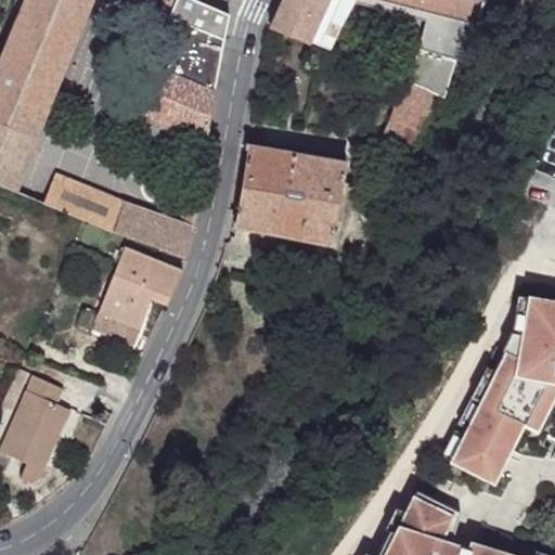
[(92,0),(25,0),(0,60),(0,184),(15,191),(92,0)]
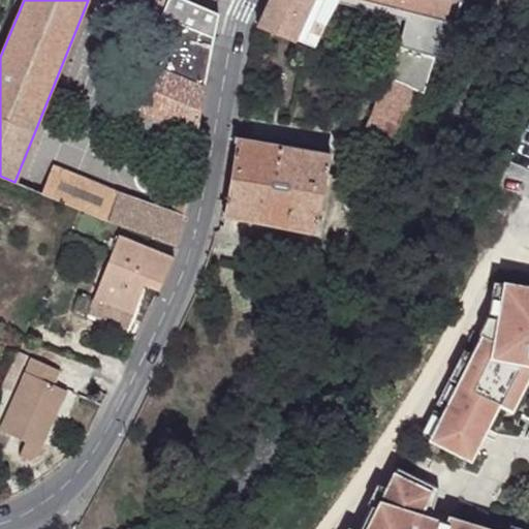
[(216,12),(185,0),(168,0),(161,19),(144,61),(127,55),(110,98),(147,114),(165,122),(190,132),(197,135),(207,76),(220,19),(219,14),(216,12)]
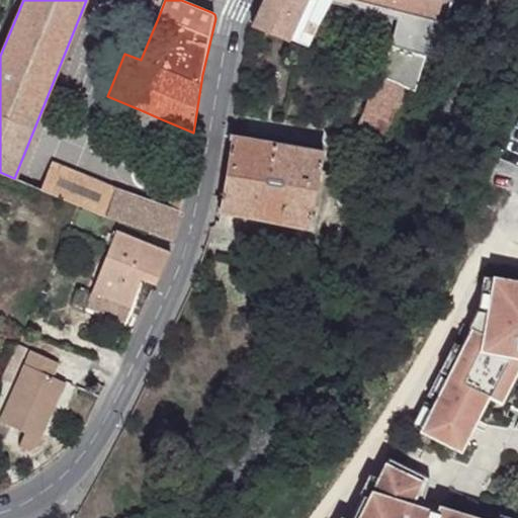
[(165,0),(153,0),(148,15),(158,18),(165,0)]
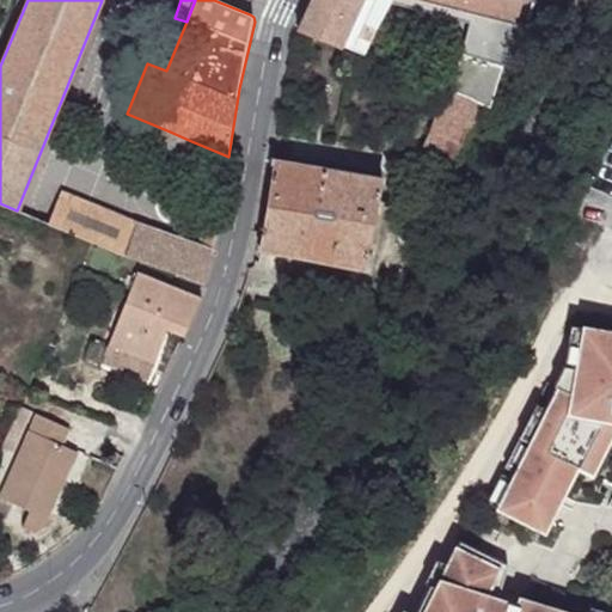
[(312,0),(298,34),(341,50),(365,0),(412,0),(478,16),(490,19),(476,66),(485,69),(501,74),(509,46),(522,49),(536,0),(312,0)]
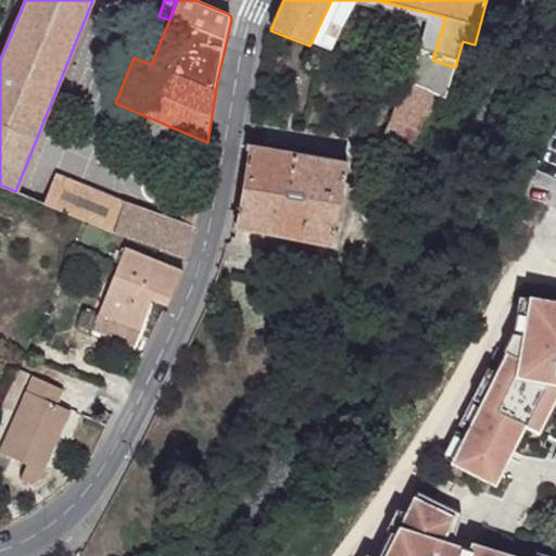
[(331,0),(310,46),(317,49),(340,0),(331,0)]
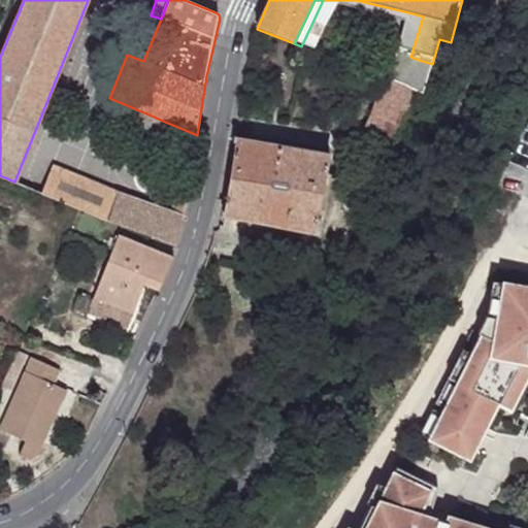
[(413,13),(356,0),(324,0),(410,22),(413,13)]
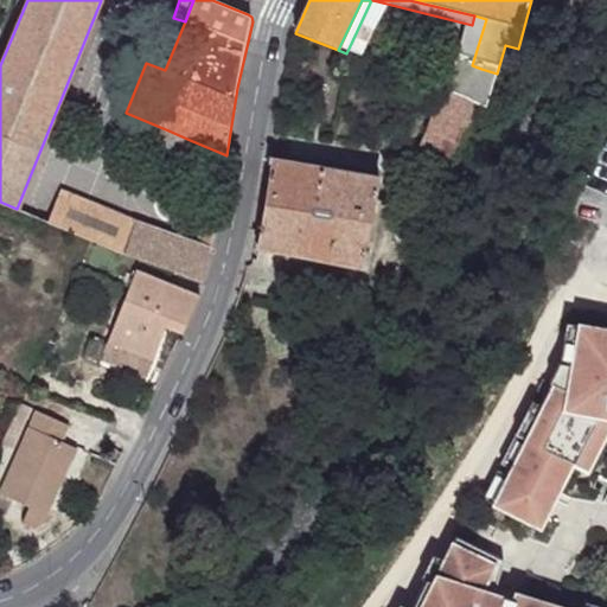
[(497,74),(481,69),(472,102),(478,106),(486,108),(497,74)]
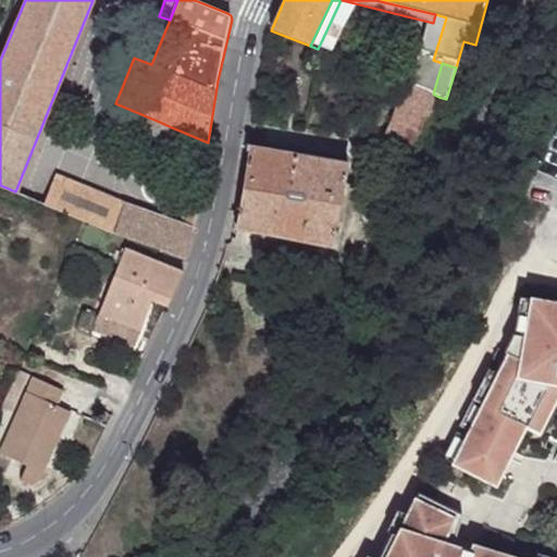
[(348,163),(249,146),(235,227),(333,246),(348,163)]
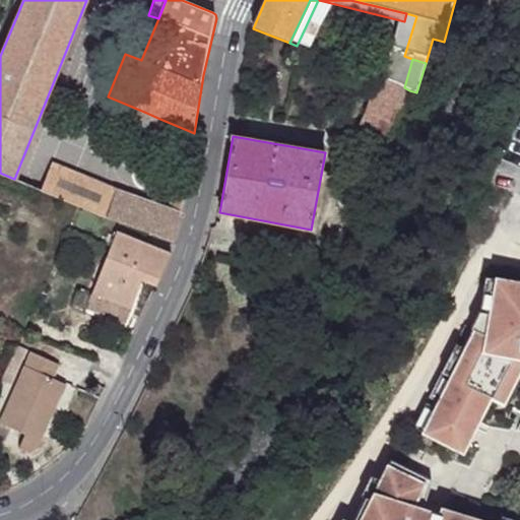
[(170,210),(116,190),(107,217),(165,240),(170,210)]
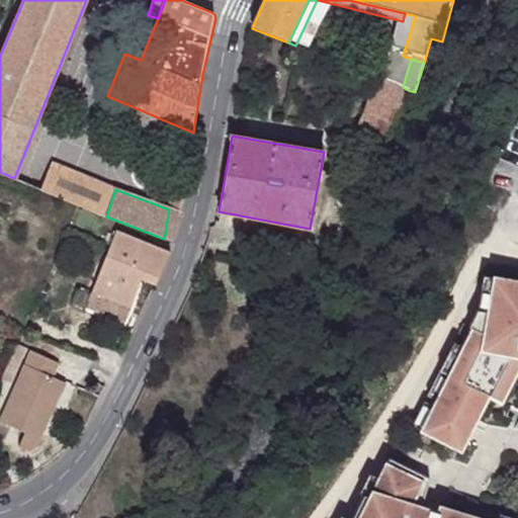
[(175,191),(172,191),(169,209),(164,239),(172,242),(180,211),(183,193),(175,191)]
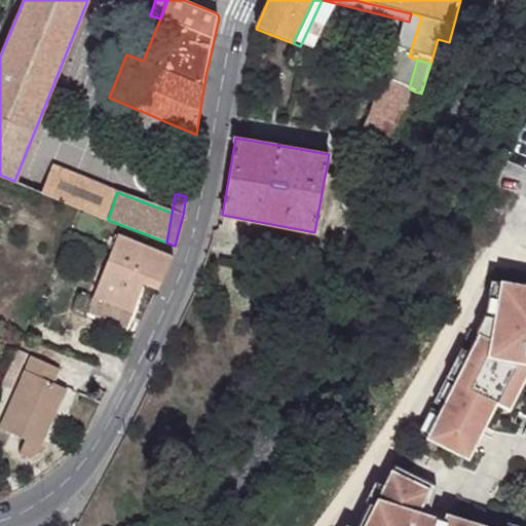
[(173,258),(118,234),(87,309),(126,325),(143,282),(157,289),(173,258)]
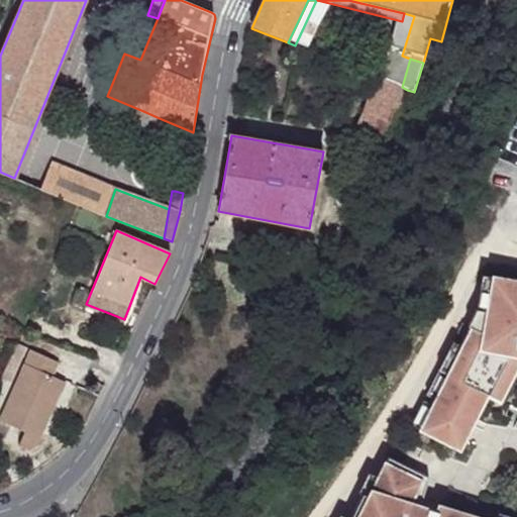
[(471,329),(419,432),(462,452),(491,400),(504,405),(516,372),(516,281),(485,276),(471,329)]
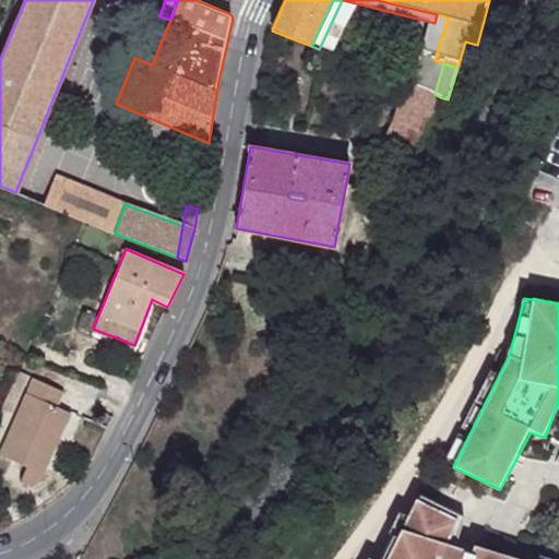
[(63,389),(34,375),(0,444),(0,451),(25,464),(20,478),(30,483),(38,479),(71,411),(57,404),(63,389)]
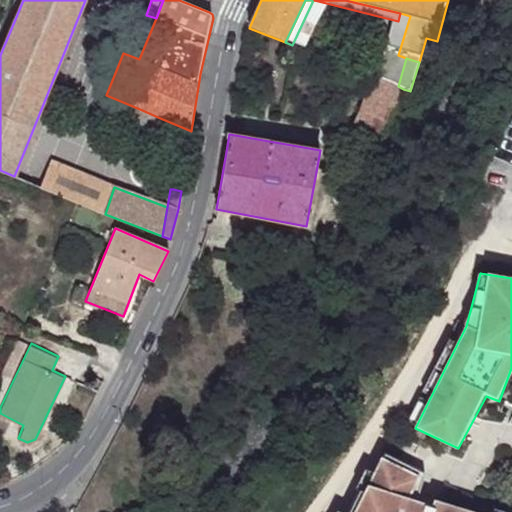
[(474,511),(435,501),(433,506),(411,498),(420,475),(381,458),(350,511),(474,511)]
